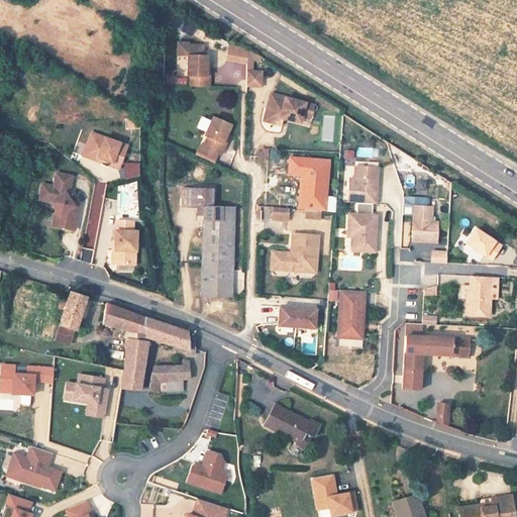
[(188,42),(178,42),(177,55),(187,55),(188,44),(188,42)]
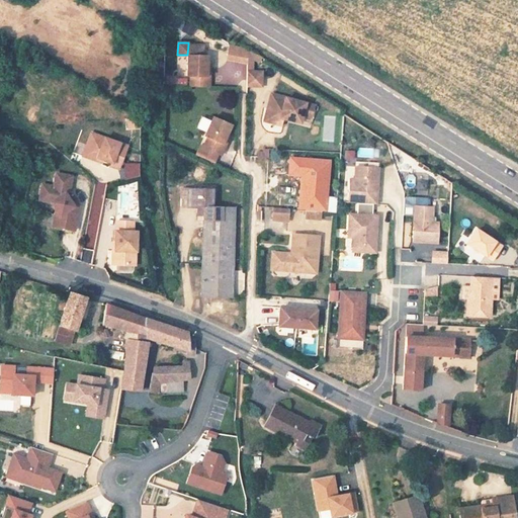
[(203,46),(188,45),(187,55),(186,76),(189,76),(189,86),(209,87),(209,76),(206,76),(207,67),(207,56),(202,56),(203,46)]
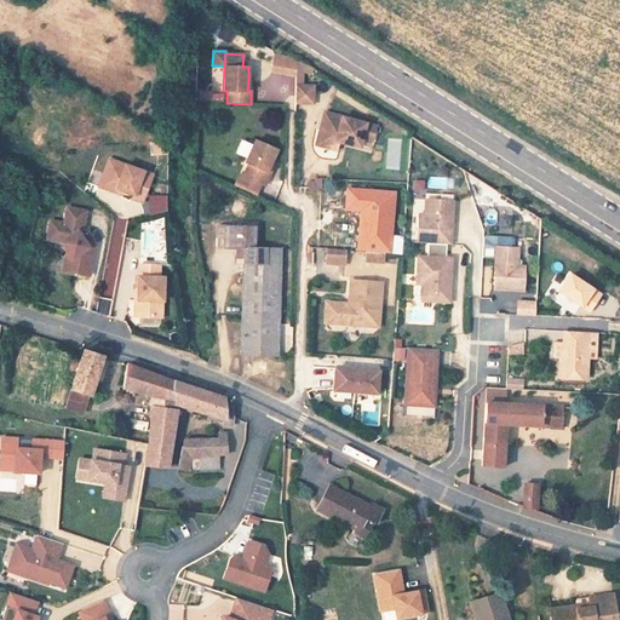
[(313,87),(296,86),(294,103),(311,104),(313,87)]
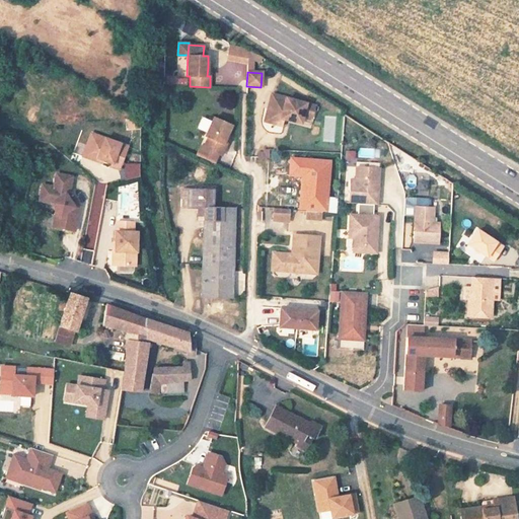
[(276,96),(272,94),(268,108),(272,110),(276,96)]
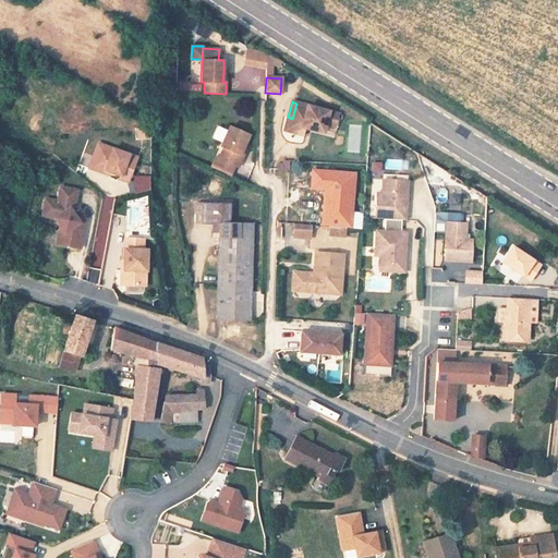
[(338,114),(296,104),(292,119),(288,117),(283,131),(302,135),(304,129),(305,123),(324,128),(325,125),(335,128),(338,114)]
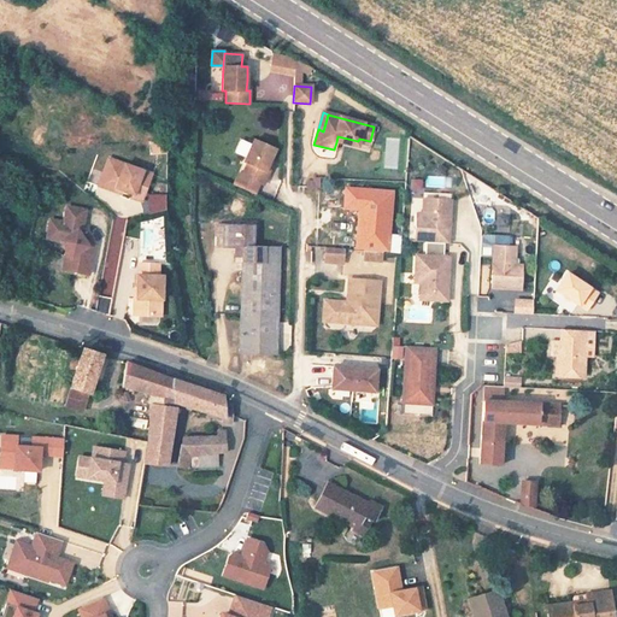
[(358,141),(338,136),(336,142),(357,147),(358,141)]
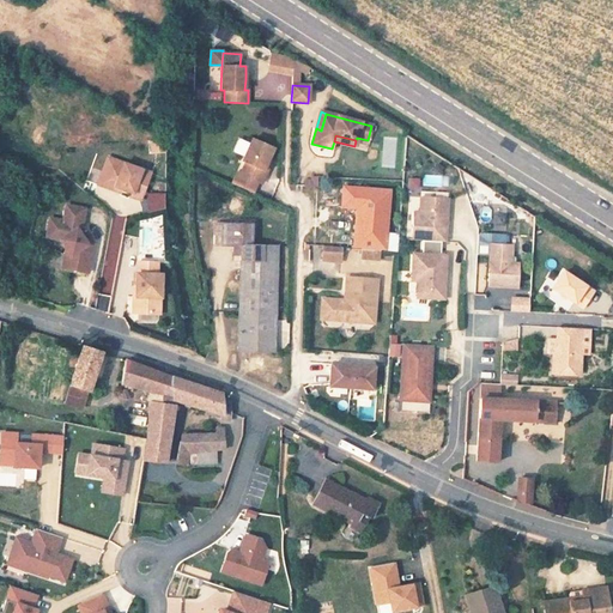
[(382,137),(381,167),(395,167),(396,137),(382,137)]
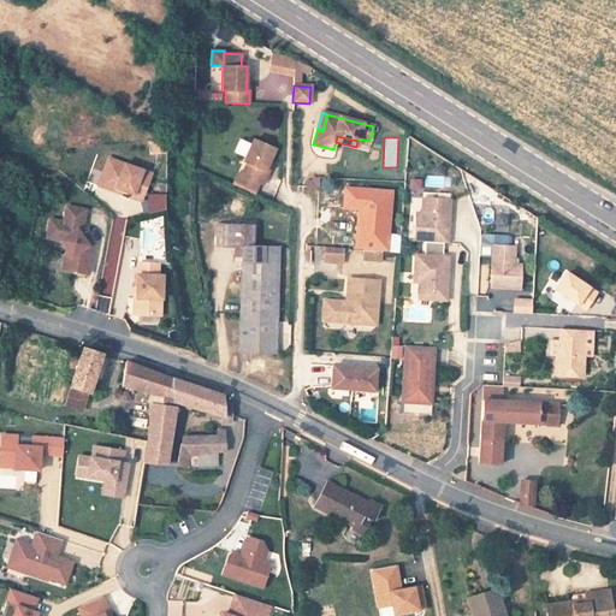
[(273,149),(252,140),(244,157),(242,161),(246,163),(241,173),(259,182),(262,184),(267,172),(264,171),(268,161),(273,149)]
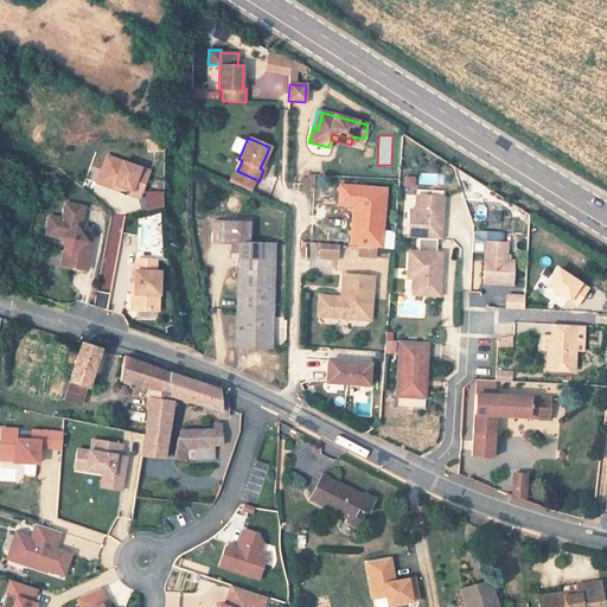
[(145,167),(107,155),(102,168),(100,180),(119,186),(127,189),(126,192),(135,195),(145,167)]
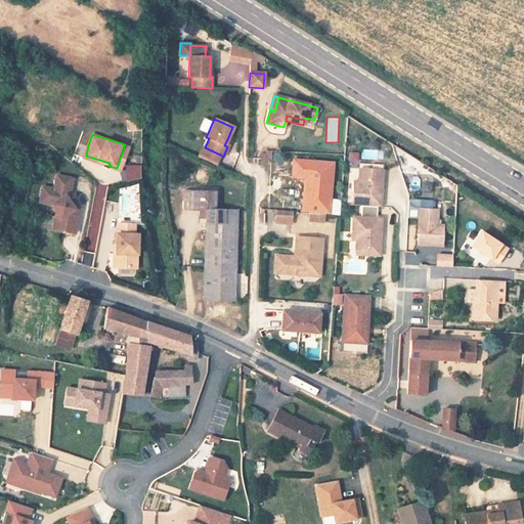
[(86,156),(88,145),(86,144),(82,157),(101,164),(102,161),(86,156)]
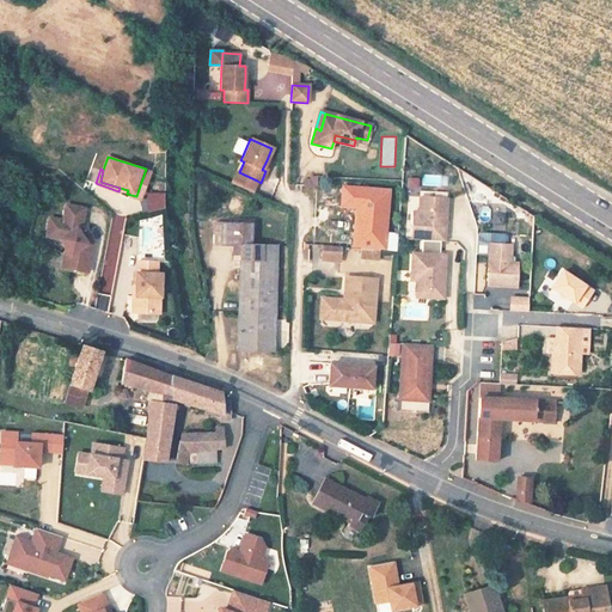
[(239,172),(236,171),(231,183),(251,193),(257,181),(239,172)]
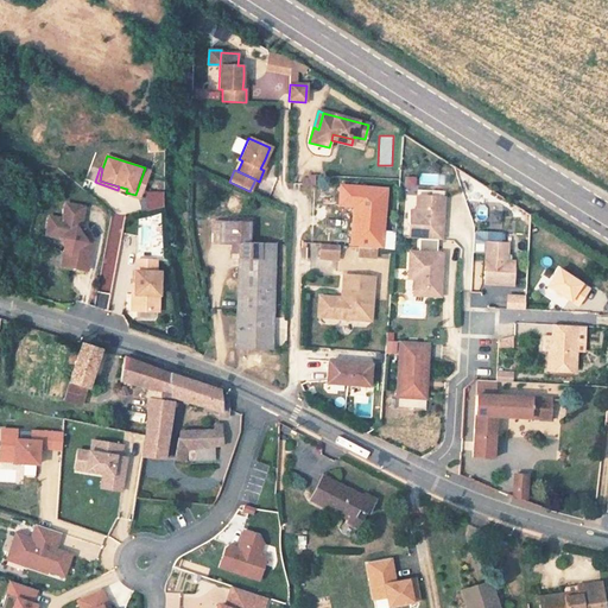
[(419,184),(438,184),(439,173),(419,173),(419,184)]
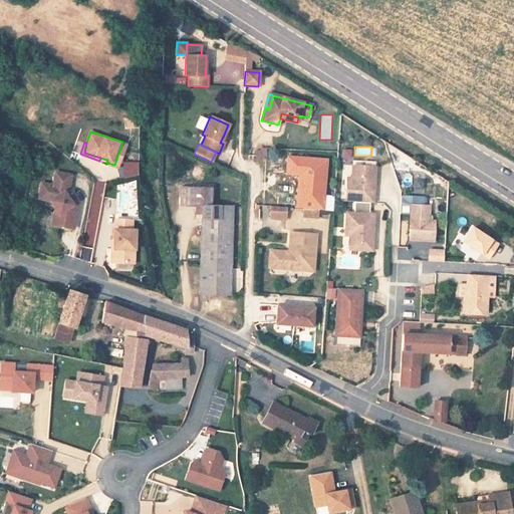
[(350,157),(350,149),(340,149),(340,157),(350,157)]
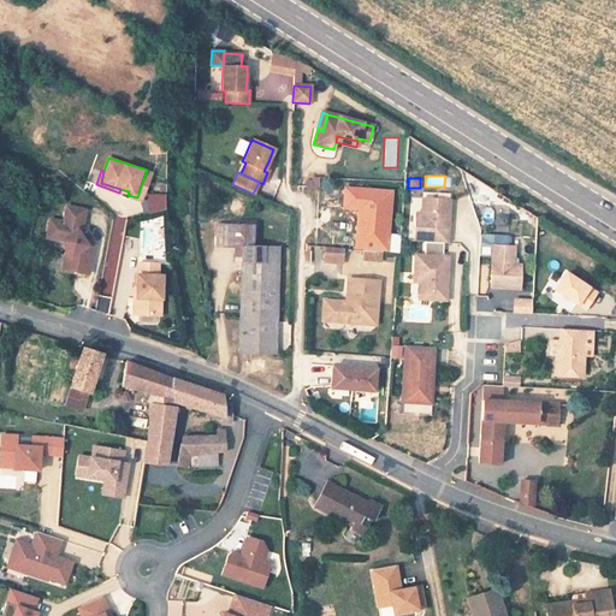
[(391,193),(345,189),(343,208),(359,209),(367,209),(365,234),(388,236),(391,193)]
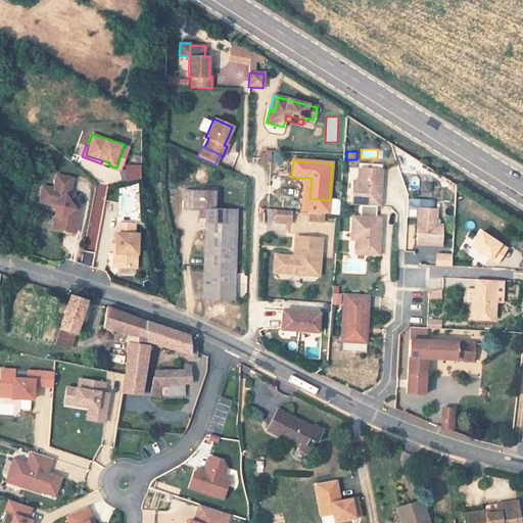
[(139,179),(138,163),(121,164),(122,180),(139,179)]
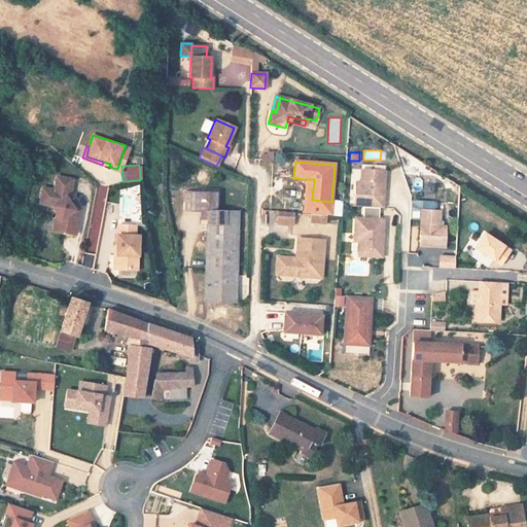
[(382,170),(361,169),(360,181),(360,189),(355,189),(354,205),(380,207),(382,170)]
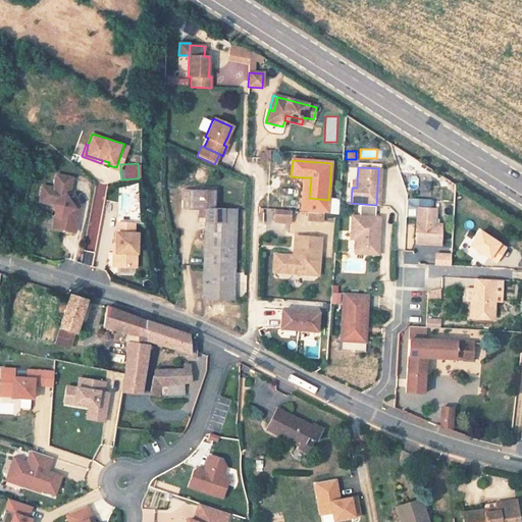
[(54,189),(42,187),(39,202),(51,204),(56,211),(60,217),(58,228),(74,231),(79,209),(74,208),(70,203),(65,195),(65,192),(69,192),(71,178),(56,175),(54,189)]
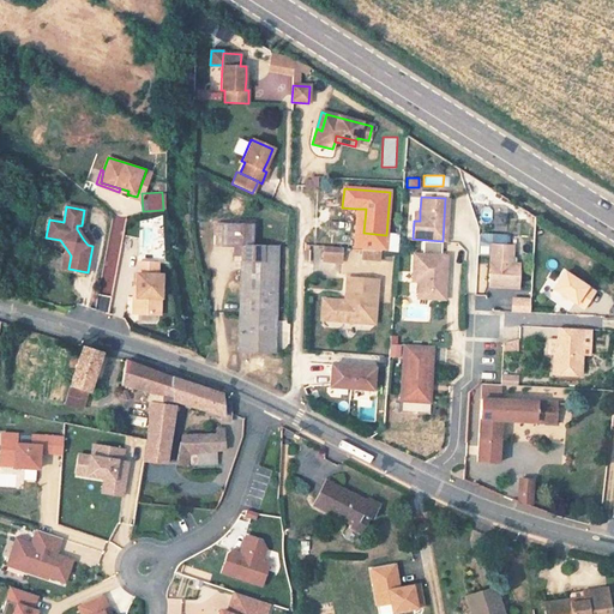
[(366,209),(357,209),(355,248),(362,248),(380,250),(385,251),(386,235),(363,233),(366,209)]
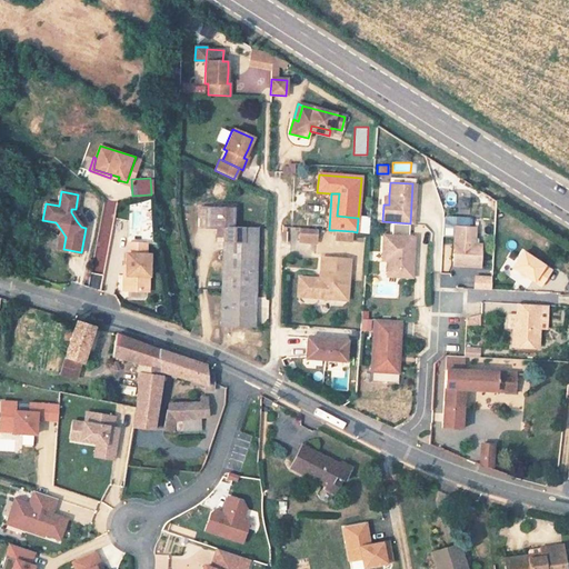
[(458,198),(456,207),(467,208),(469,199),(458,198)]
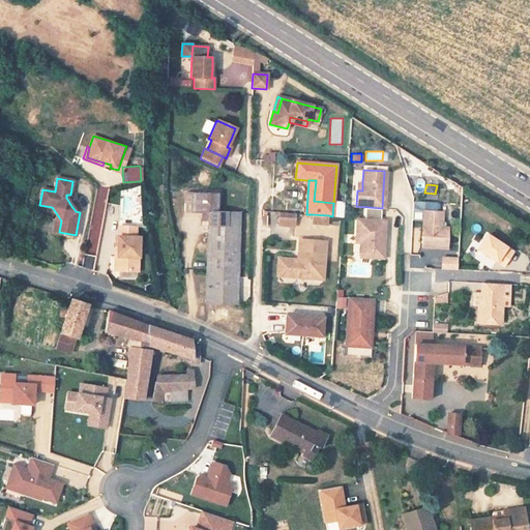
[(95,268),(106,186),(94,185),(84,267),(95,268)]
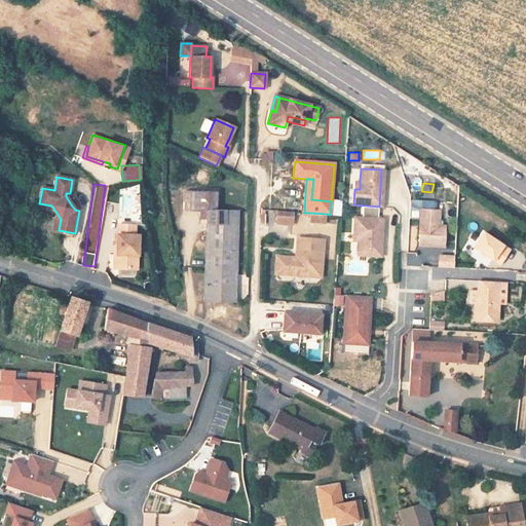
[(216,192),(190,191),(190,210),(205,211),(202,300),(235,301),(238,212),(215,211),(216,192)]
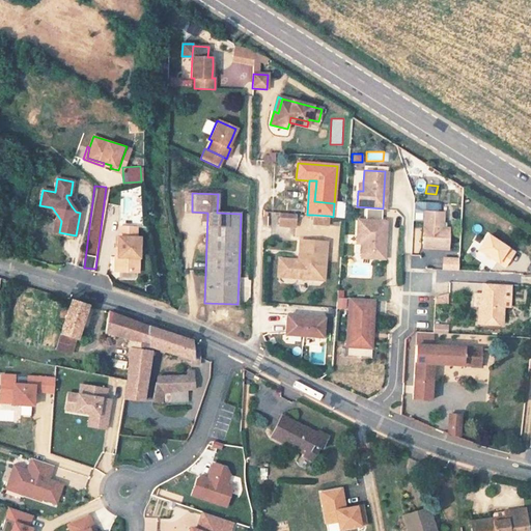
[(413,220),(424,221),(424,211),(439,212),(439,204),(437,202),(415,201),(413,203),(413,220)]
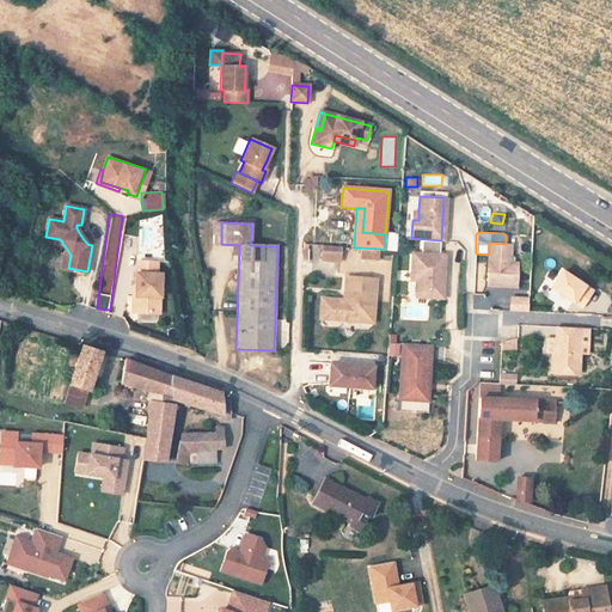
[(506,244),(489,243),(489,255),(487,285),(516,286),(518,262),(510,262),(512,244),(506,244)]
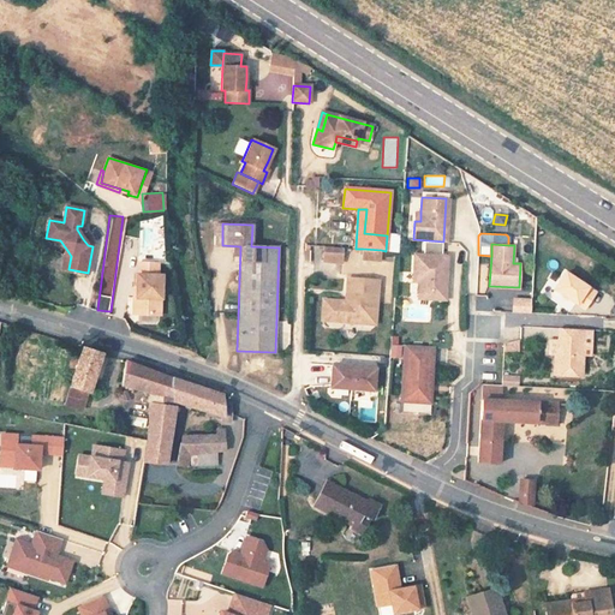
[(341,248),(323,246),(323,261),(340,263),(341,248)]
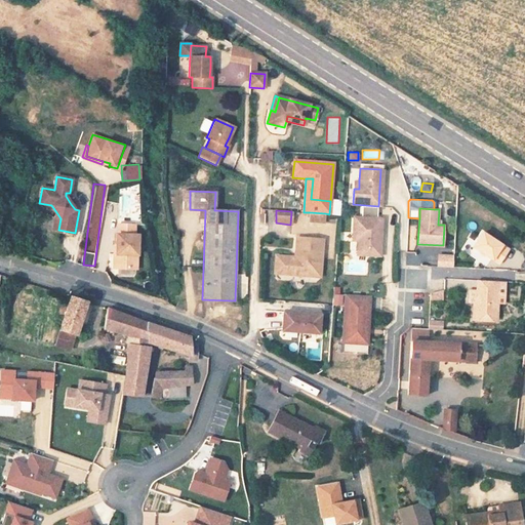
[(325,213),(310,212),(309,220),(324,221),(325,213)]
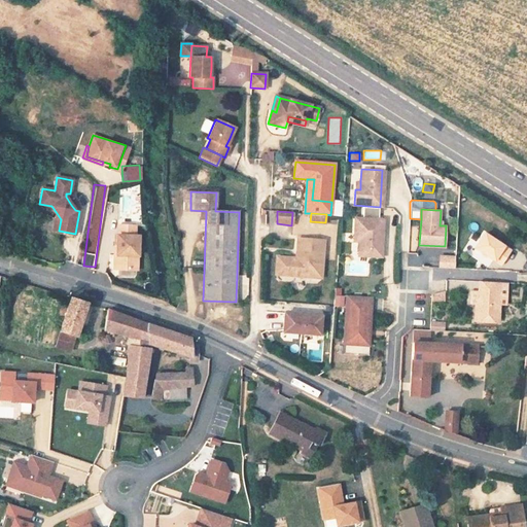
[(383,218),(355,216),(354,232),(359,232),(358,240),(357,254),(381,256),(383,218)]
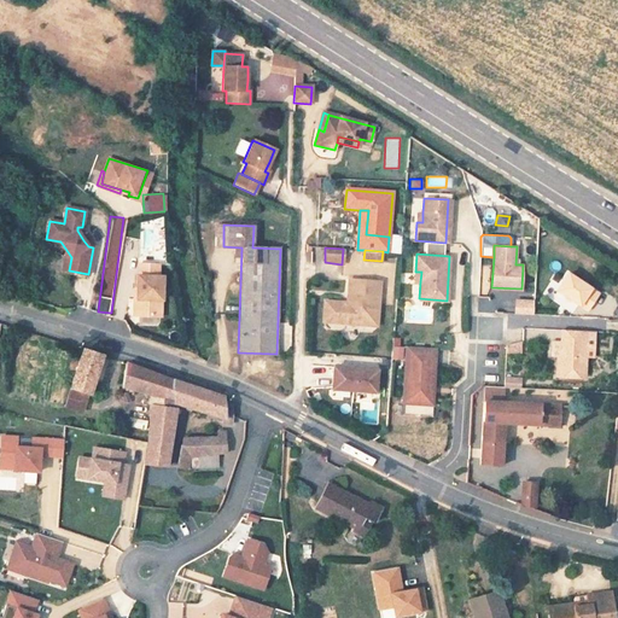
[(598,292),(567,273),(557,290),(587,309),(598,292)]
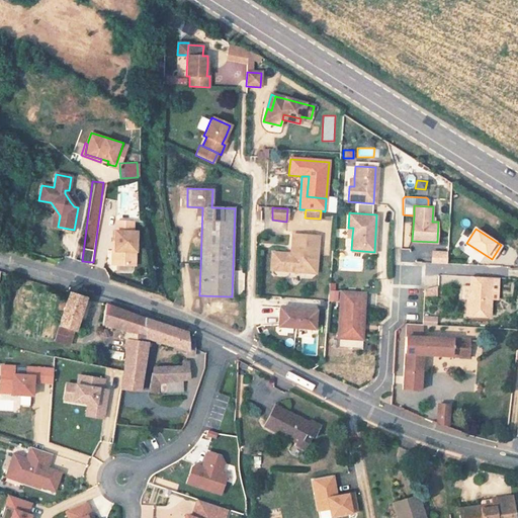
[(136,231),(118,231),(118,241),(115,240),(114,259),(117,259),(116,273),(137,275),(139,242),(136,241),(136,231)]
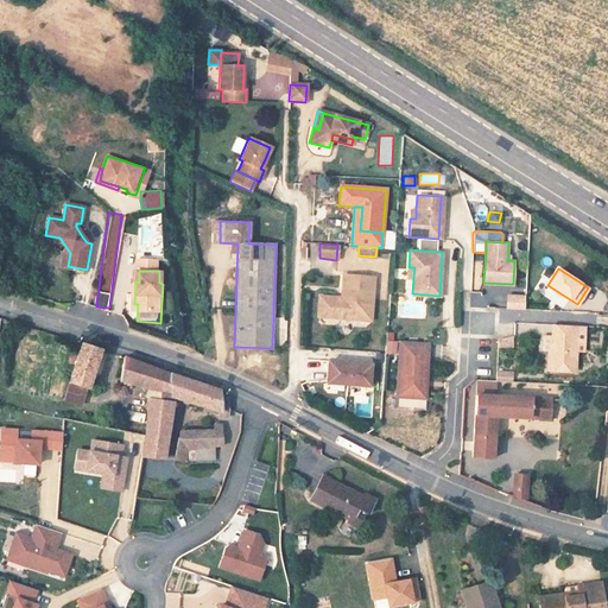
[(342,299),(329,298),(328,315),(354,317),(353,320),(369,321),(372,279),(343,276),(342,299)]
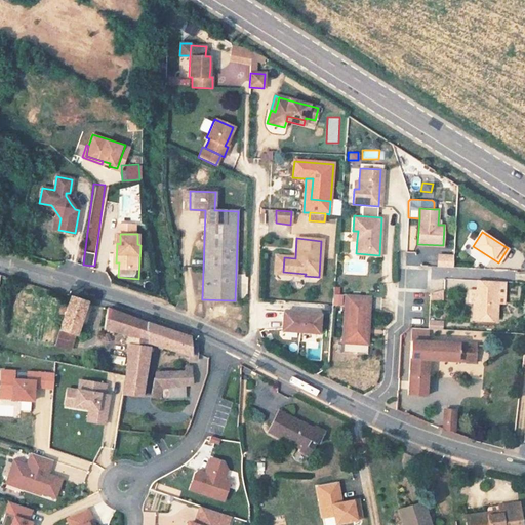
[(401,251),(401,265),(417,265),(417,252),(401,251)]
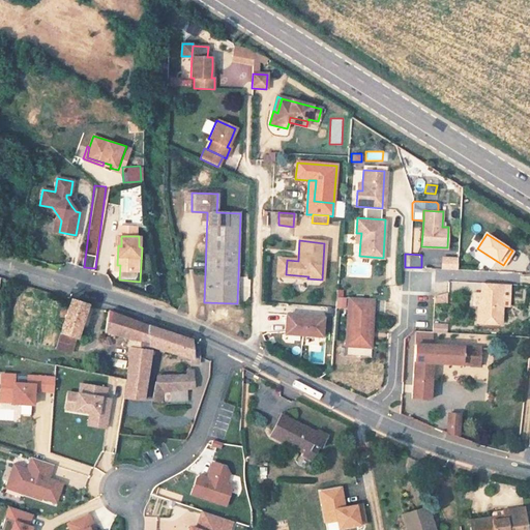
[(458,259),(442,258),(442,268),(457,269),(458,259)]
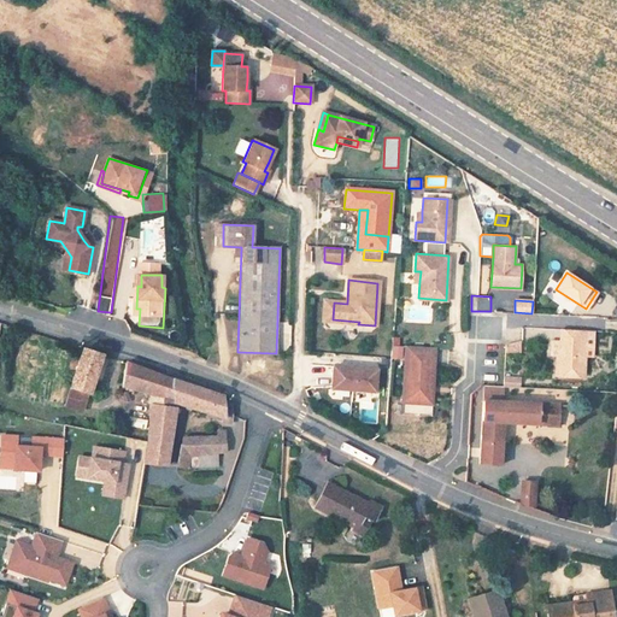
[(334,303),(325,301),(324,322),(358,324),(359,322),(333,319),(334,303)]
